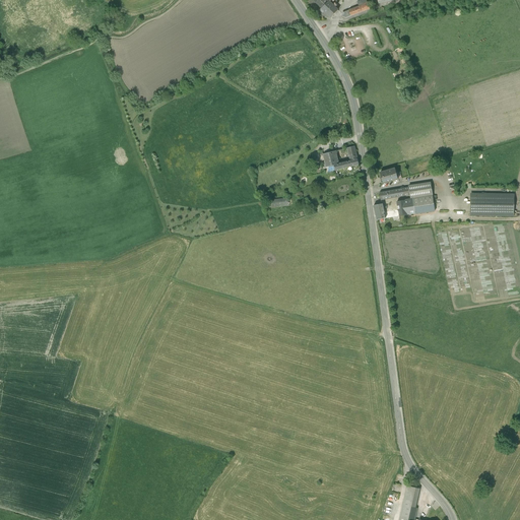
[(312,0),(321,8),(328,1),(326,0),(312,0)]
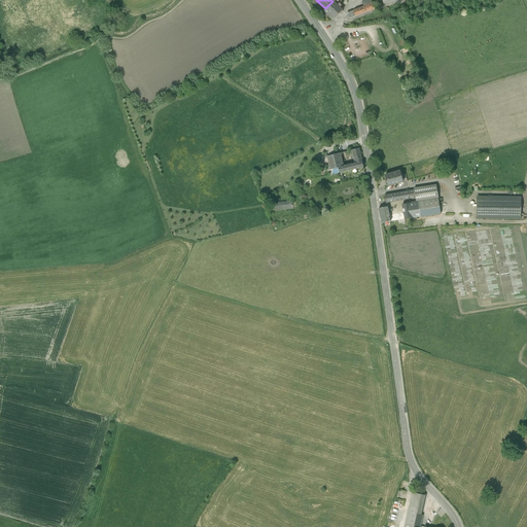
[(366,0),(362,2),(363,7),(364,7),(366,12),(375,9),(371,0),(366,0)]
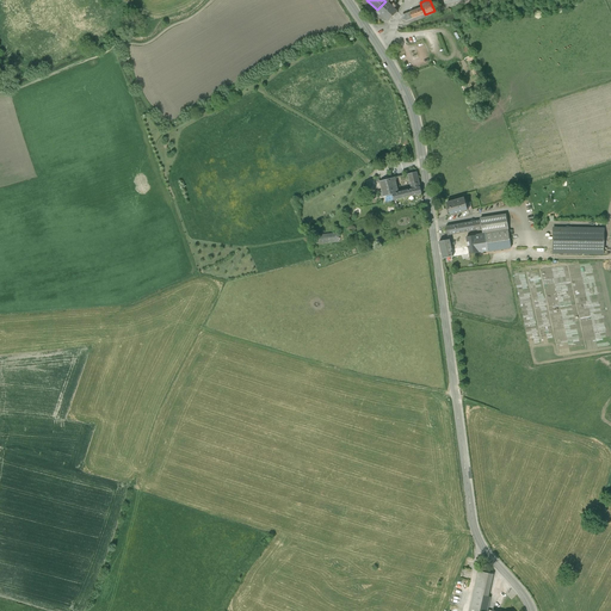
[(397,12),(389,5),(386,1),(377,10),(381,13),(389,20),(397,12)]
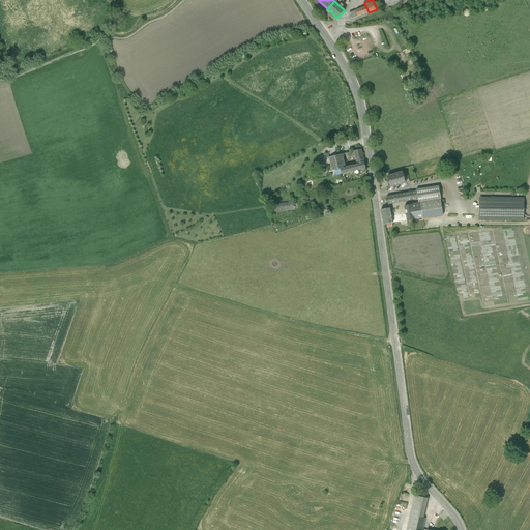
[(355,10),(356,12),(358,17),(369,12),(366,7),(365,7),(355,10)]
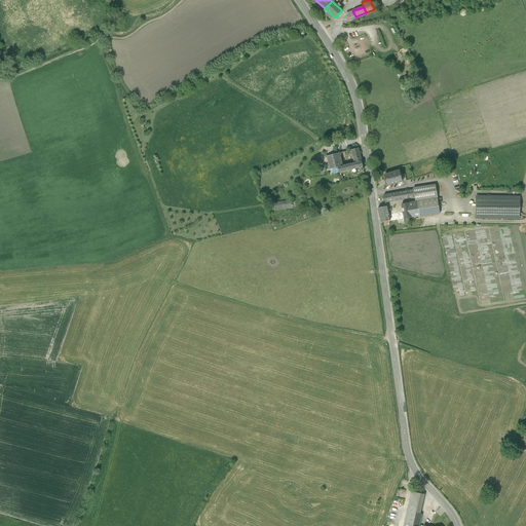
[(360,149),(351,151),(354,163),(362,162),(360,149)]
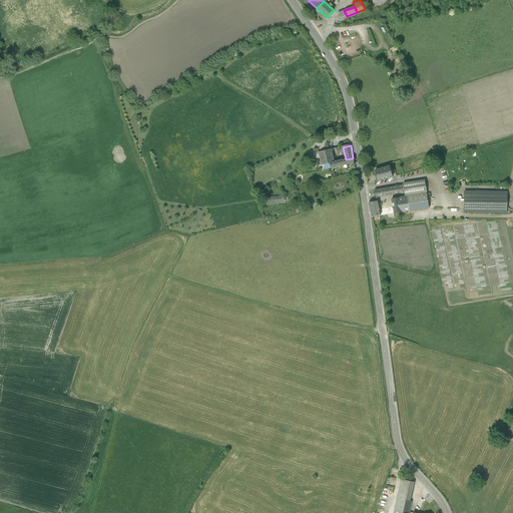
[(332,149),(319,153),(322,165),(330,163),(335,162),(332,149)]
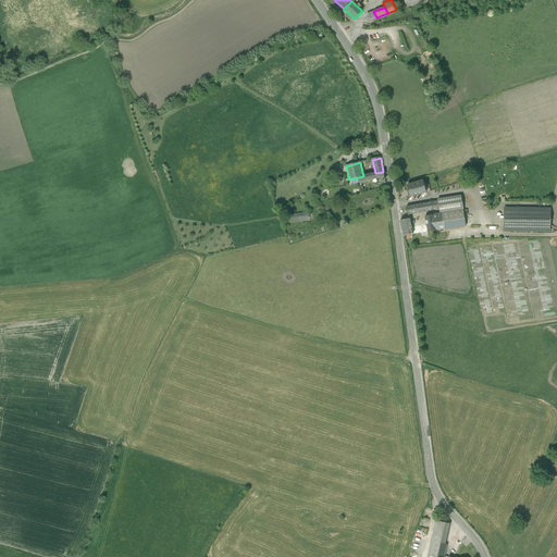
[(363,176),(358,177),(359,184),(384,178),(383,172),(375,173),(363,176)]
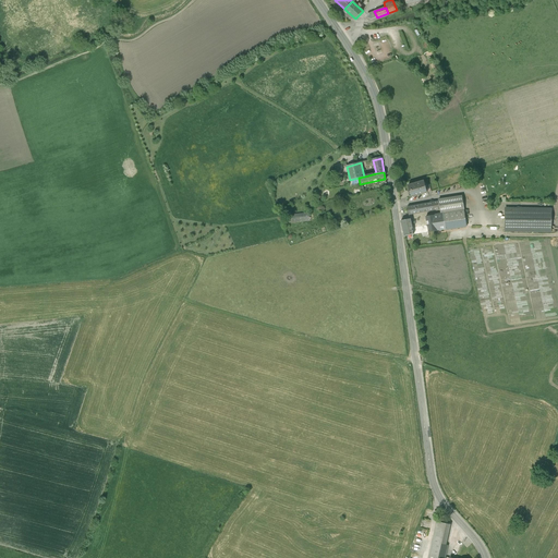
[(424,182),(408,186),(412,199),(427,194),(424,182)]
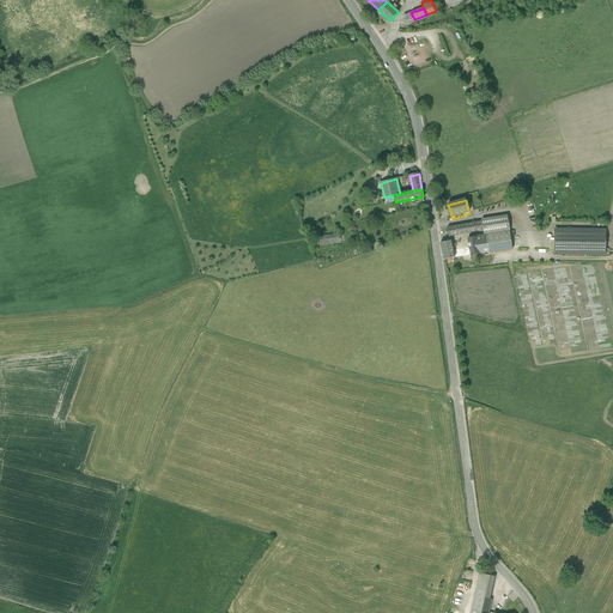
[(484,231),(485,235),(487,235),(510,231),(508,217),(483,220),(483,222),(484,231)]
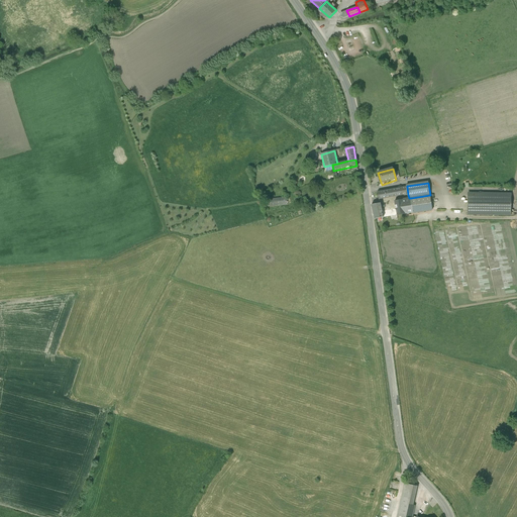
[(407,187),(378,193),(379,200),(408,195),(407,187)]
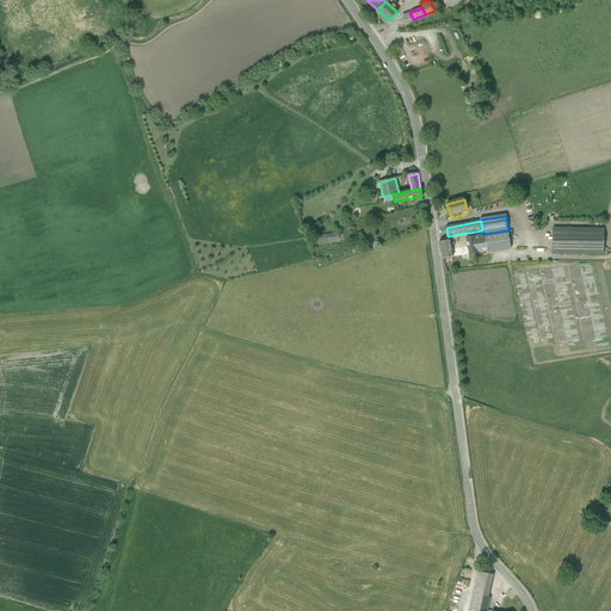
[(554,228),(553,253),(604,254),(605,229),(554,228)]
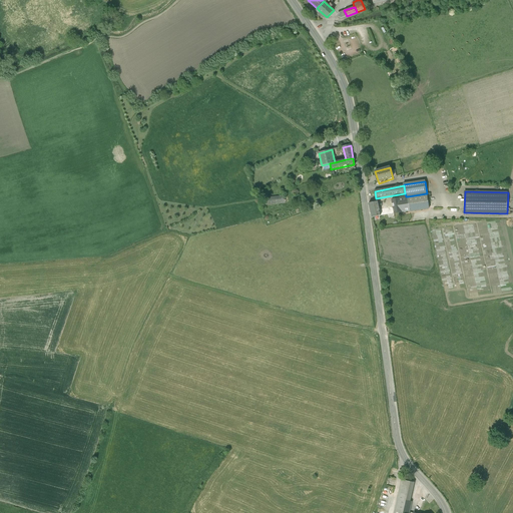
[(427,193),(408,196),(410,211),(429,208),(427,193)]
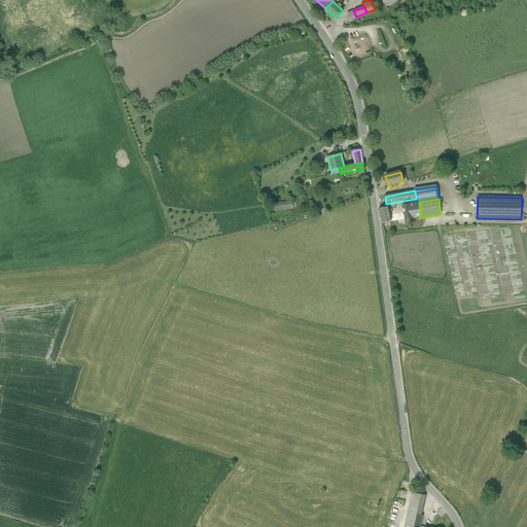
[(292,202),(272,204),(273,211),(292,209),(292,202)]
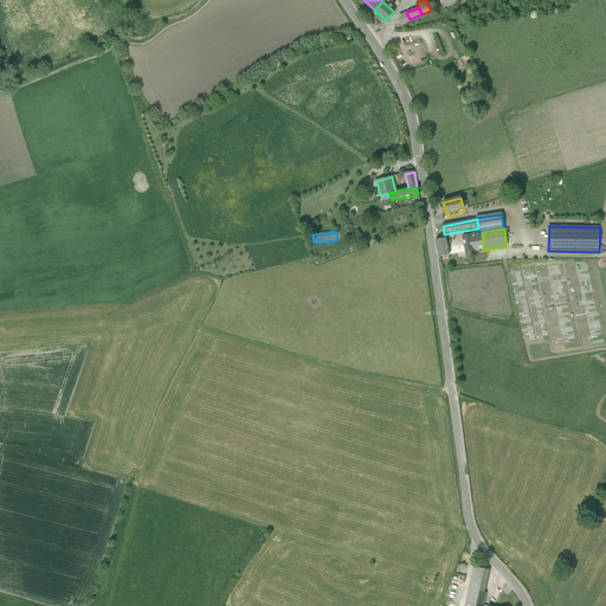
[(465,253),(484,250),(482,232),(479,232),(463,236),(464,245),(465,253)]
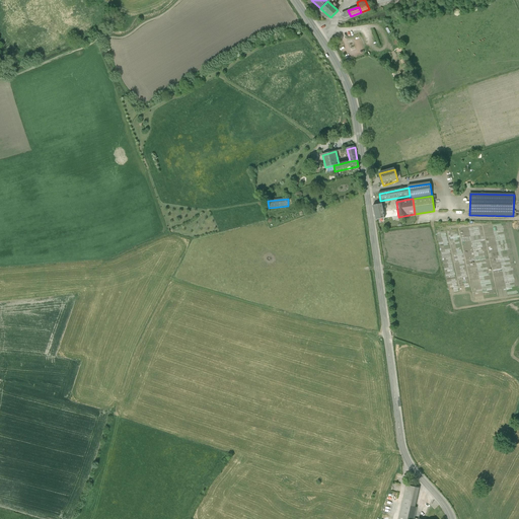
[(376,221),(398,217),(397,210),(383,212),(381,204),(373,206),(376,221)]
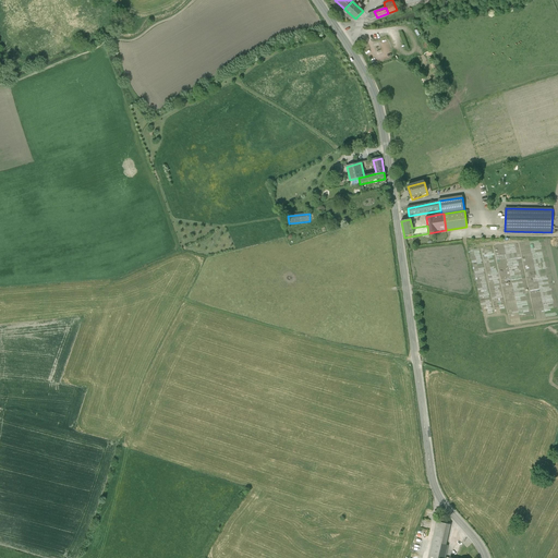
[(553,247),(553,238),(506,238),(506,247),(553,247)]
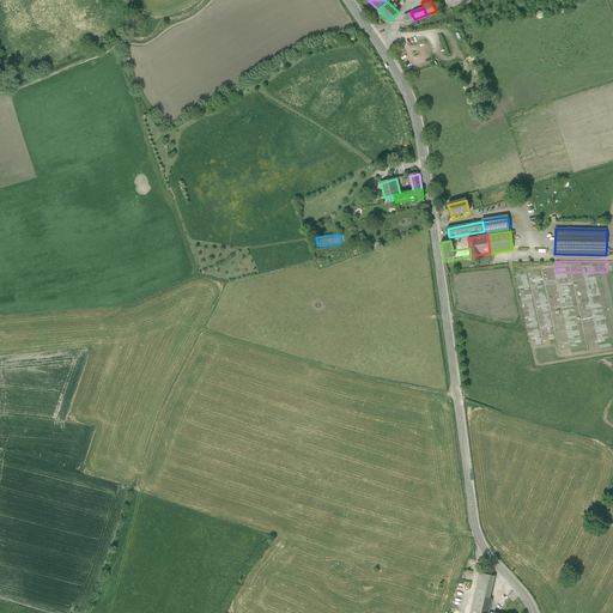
[(480,572),(471,612),(487,612),(492,599),(490,599),(495,576),(480,572)]
